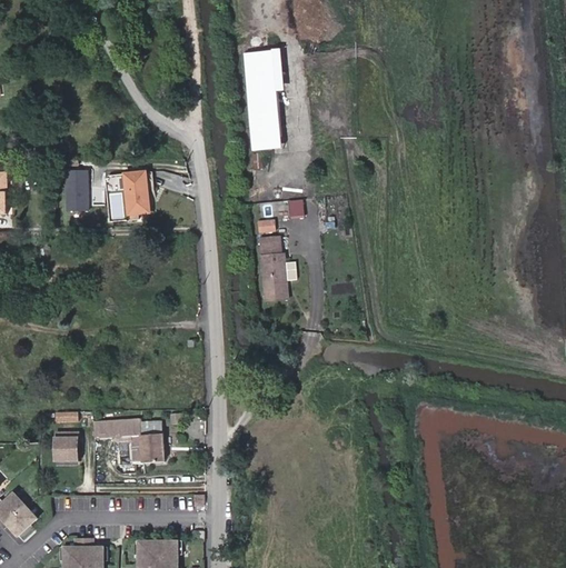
[(271,50),(242,52),(251,148),(279,146),(271,50)]
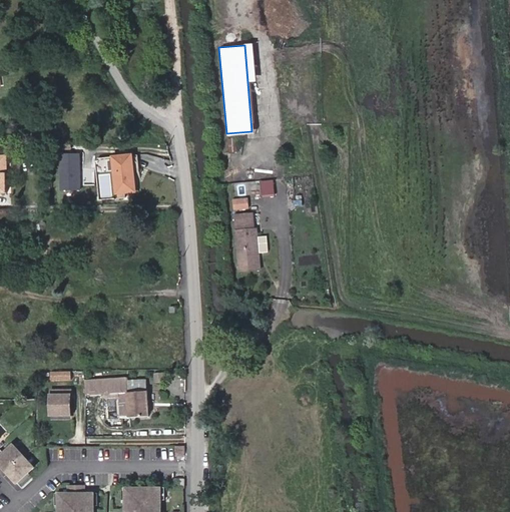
[(235,149),(234,136),(226,137),(227,149),(235,149)]
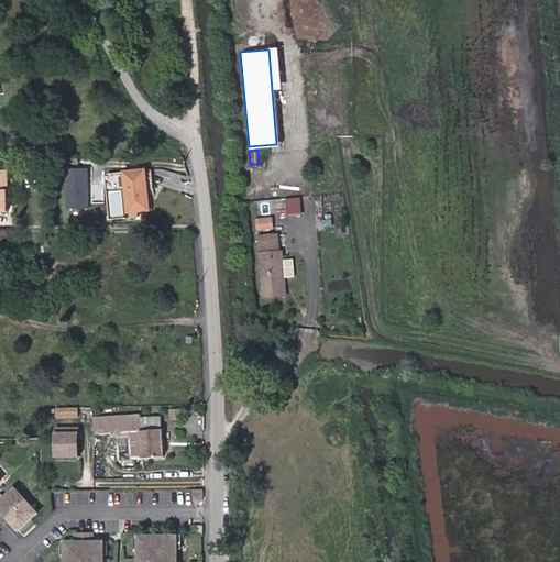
[(120,171),(123,211),(144,209),(141,168),(120,171)]
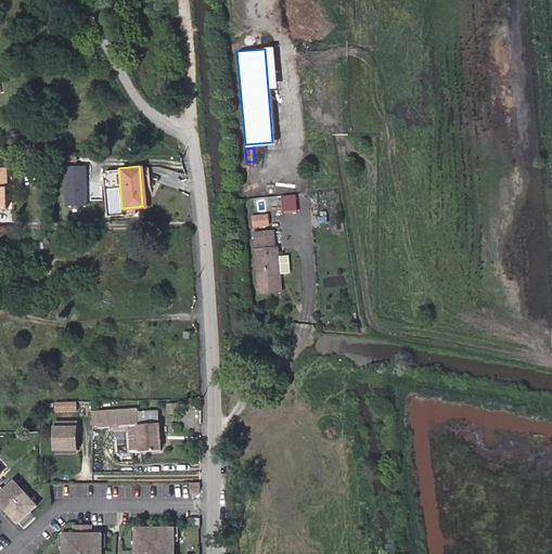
[(82,204),(80,167),(61,167),(62,205),(82,204)]
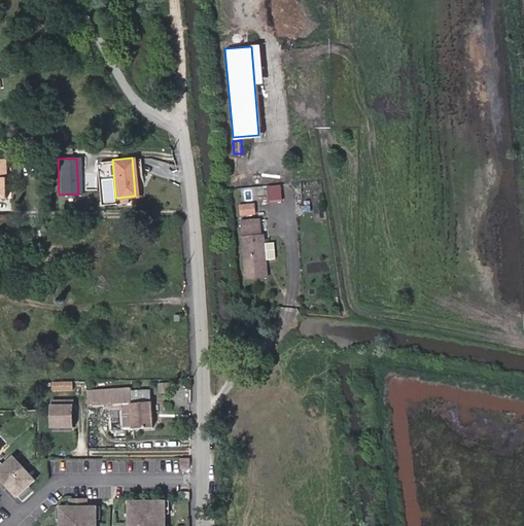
[(244,181),(242,159),(235,160),(237,182),(244,181)]
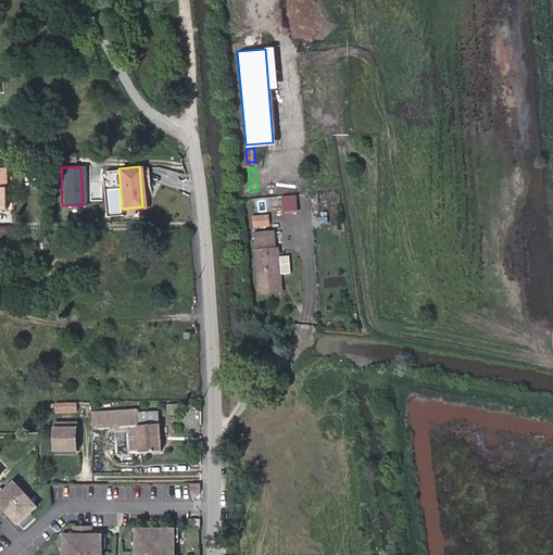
[(296,210),(294,194),(281,194),(283,210),(296,210)]
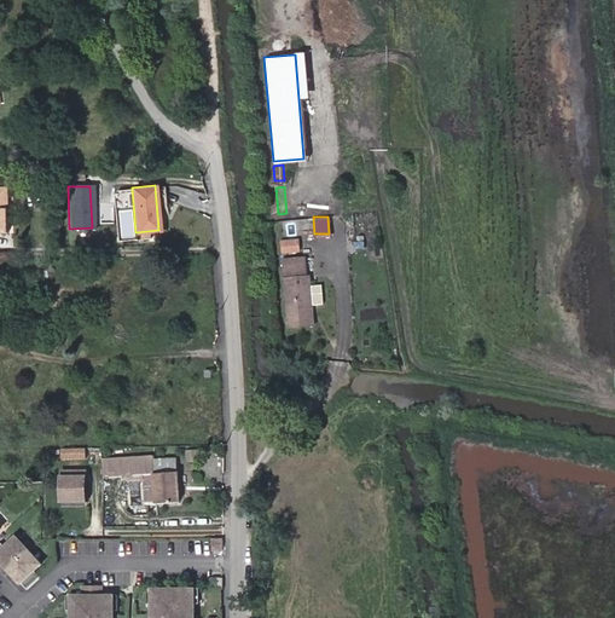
[(282,235),(291,235),(291,220),(282,220),(282,235)]
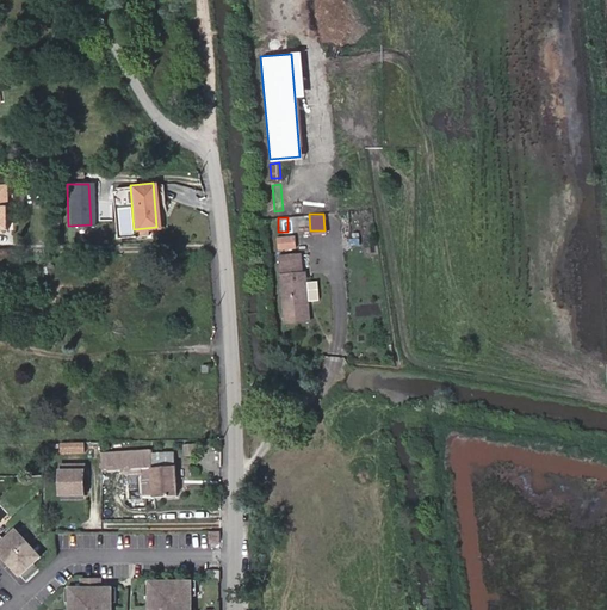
[(277,247),(292,246),(292,235),(276,236),(277,247)]
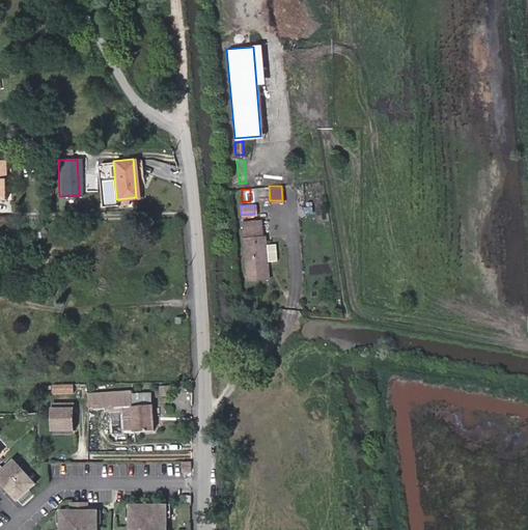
[(243,238),(260,235),(258,218),(241,220),(243,238)]
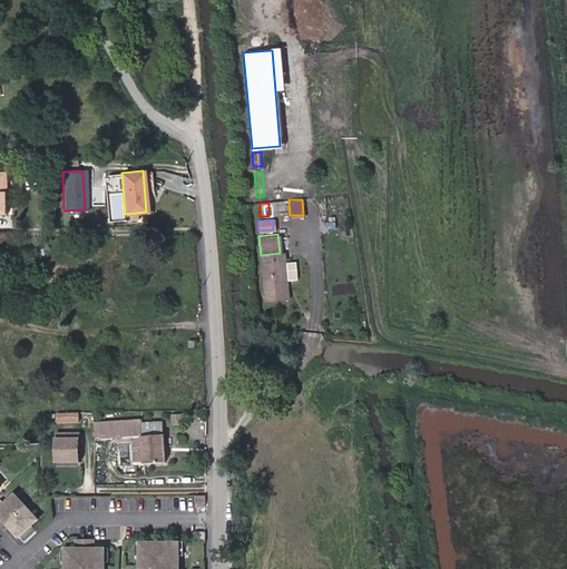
[(284,281),(282,261),(282,253),(280,253),(261,255),(264,300),(285,297),(284,281)]
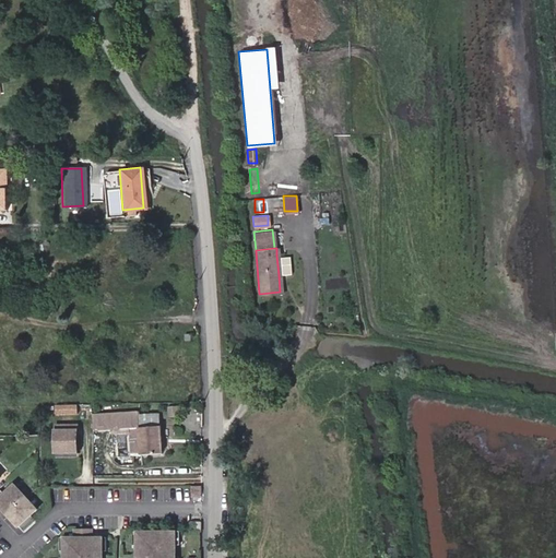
[(162,404),(162,414),(167,413),(167,416),(178,416),(178,406),(169,406),(169,404),(162,404)]
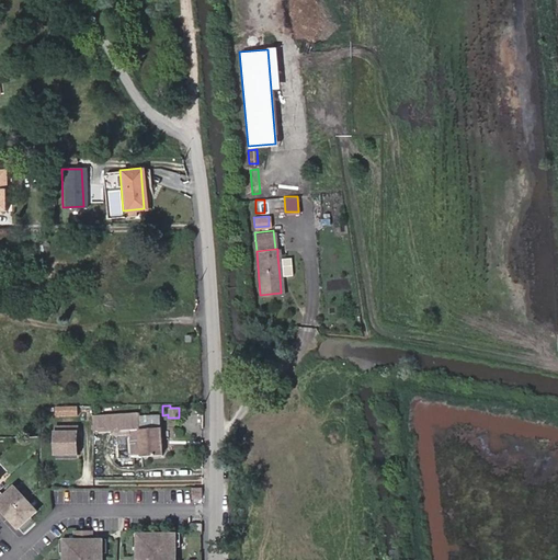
[(137,413),(101,414),(102,433),(128,432),(138,431),(138,429),(137,413)]
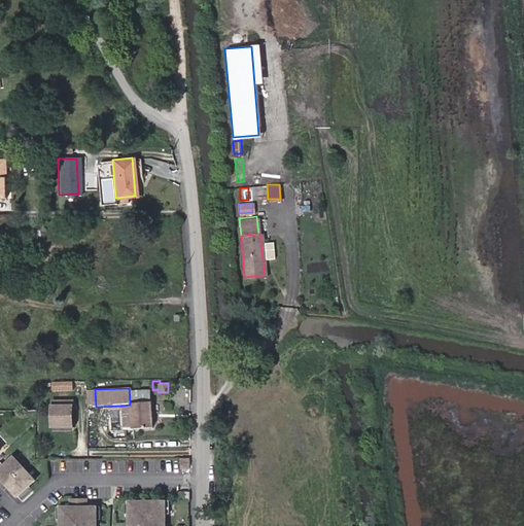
[(86,397),(88,407),(96,407),(95,389),(86,390),(86,397)]
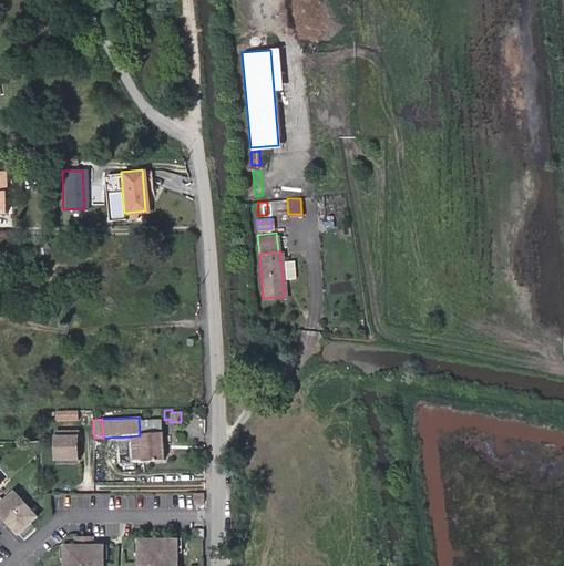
[(77,431),(55,431),(54,459),(77,459),(77,431)]
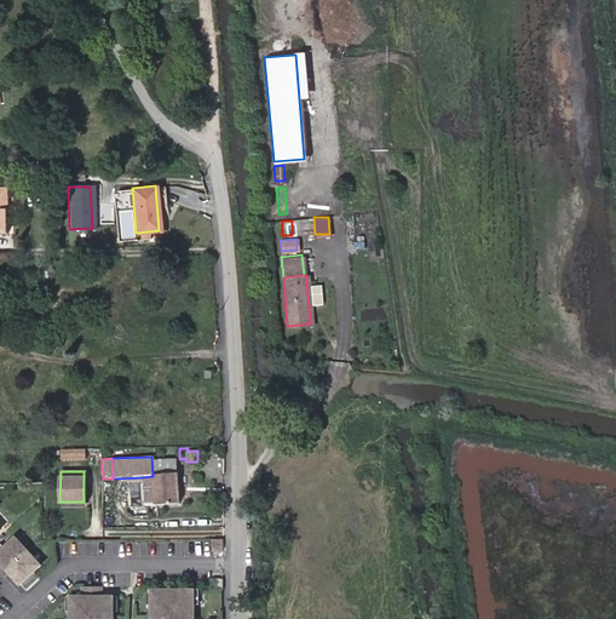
[(153,476),(155,504),(177,503),(174,473),(153,474),(153,476)]
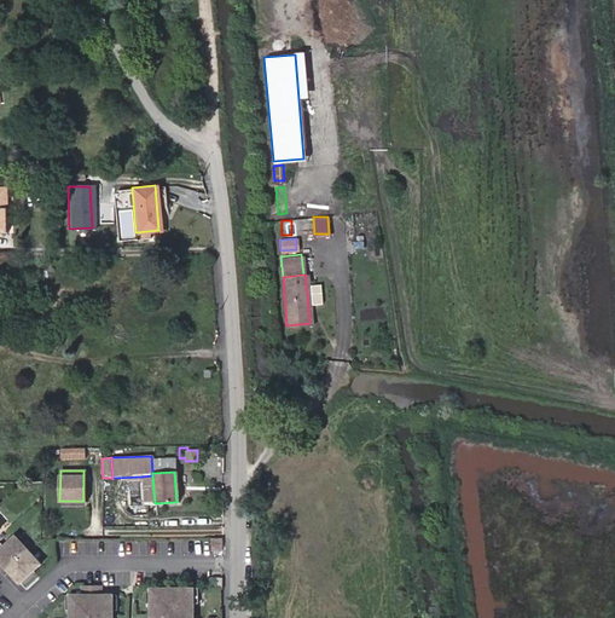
[(144,504),(155,503),(152,475),(141,477),(144,504)]
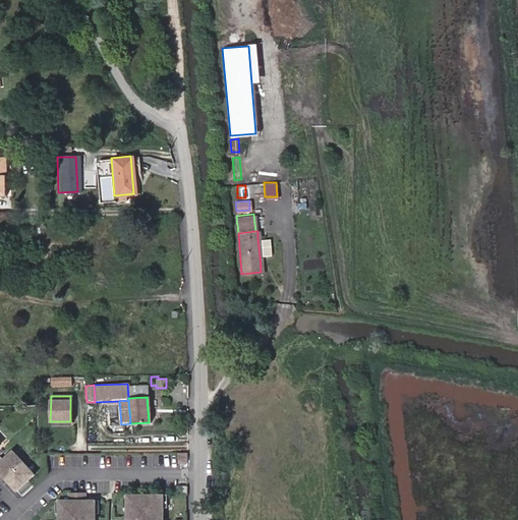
[(184,452),(175,452),(175,462),(184,462),(184,452)]
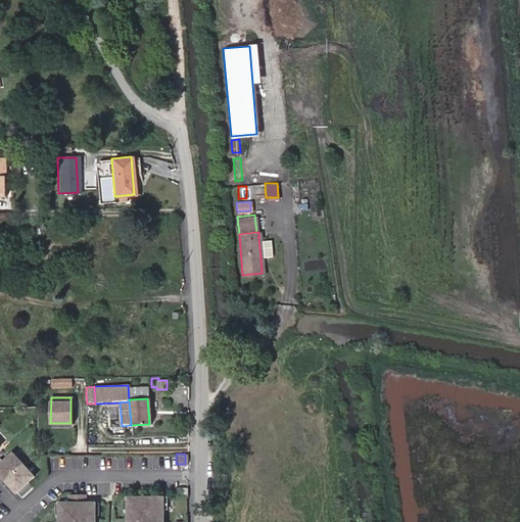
[(0,477),(19,500),(31,489),(26,483),(31,478),(10,456),(2,464),(0,462),(0,477)]
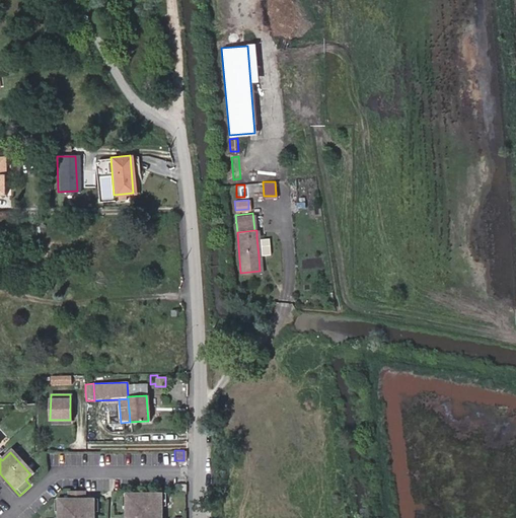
[(58,500),(57,517),(91,517),(91,500),(82,500),(82,491),(67,491),(67,500),(58,500)]
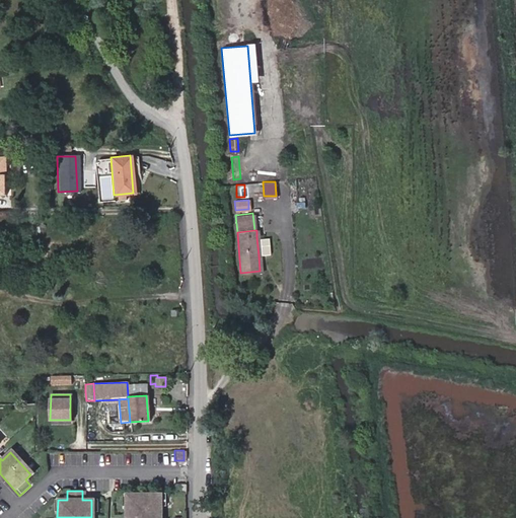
[(159,517),(159,495),(126,495),(125,517),(159,517)]
